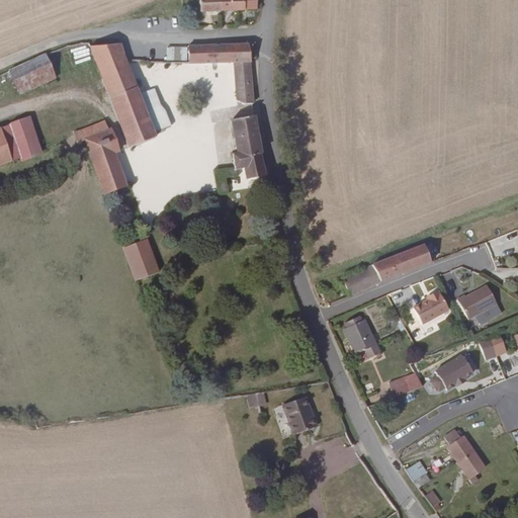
[(199,0),(200,11),(244,9),(243,0),(199,0)]
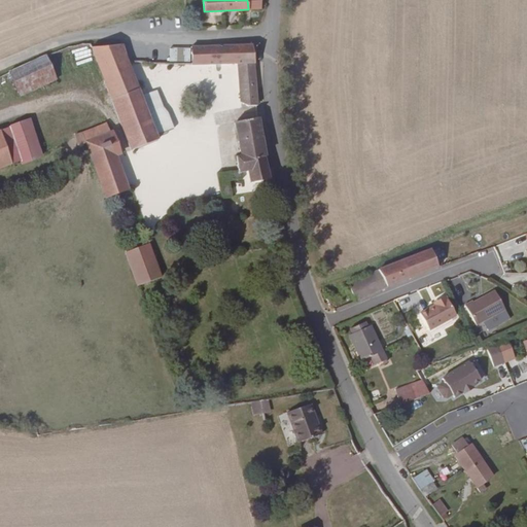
[(234,45),(234,66),(237,66),(239,77),(254,75),(252,47),(254,48),(254,44),(234,45)]
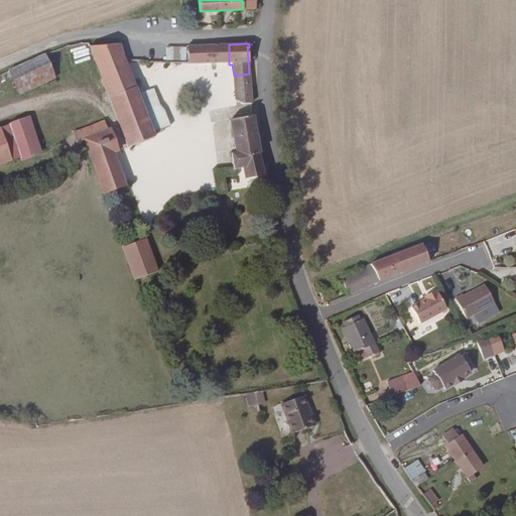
[(229,44),(185,45),(186,65),(229,65),(229,44)]
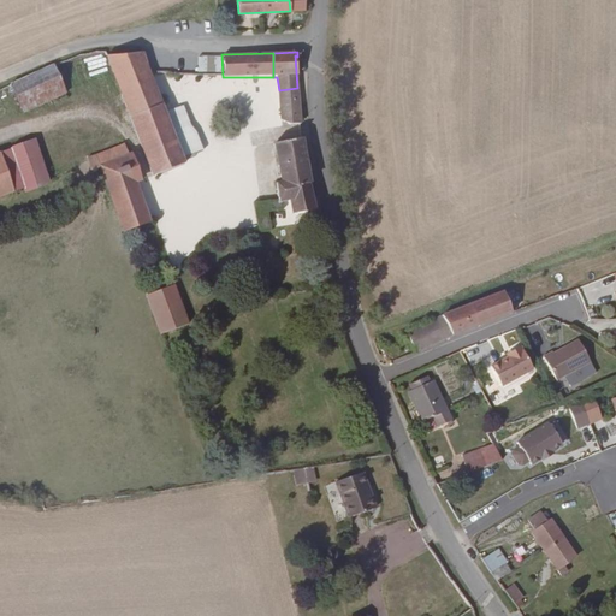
[(142,55),(106,55),(152,176),(184,164),(183,158),(202,152),(195,131),(188,125),(178,129),(171,111),(164,113),(142,55)]
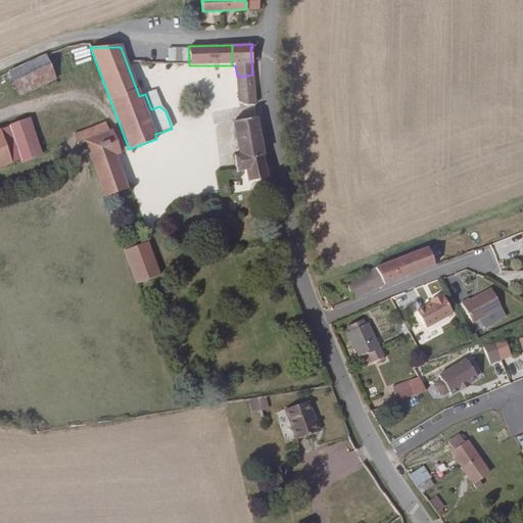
[(186,61),(187,48),(167,48),(165,60),(186,61)]
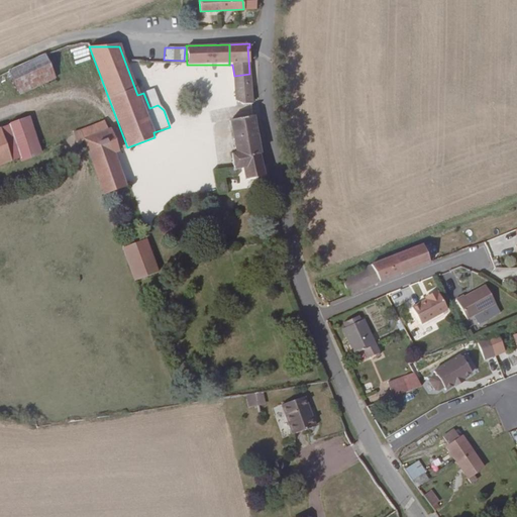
[(45,55),(9,71),(18,92),(55,75),(45,55)]
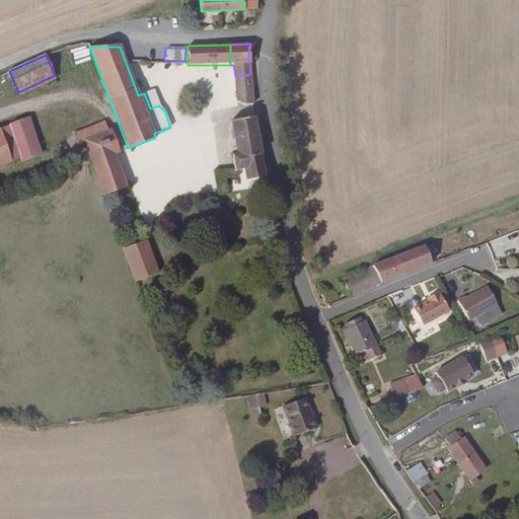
[(250,74),(235,76),(237,102),(242,104),(253,103),(250,74)]
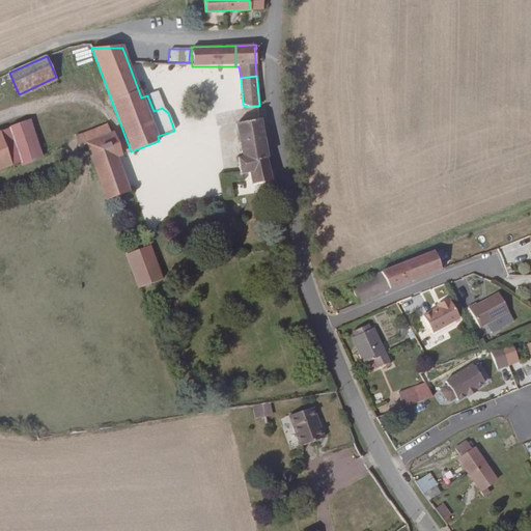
[(154,111),(162,108),(156,91),(147,95),(154,111)]
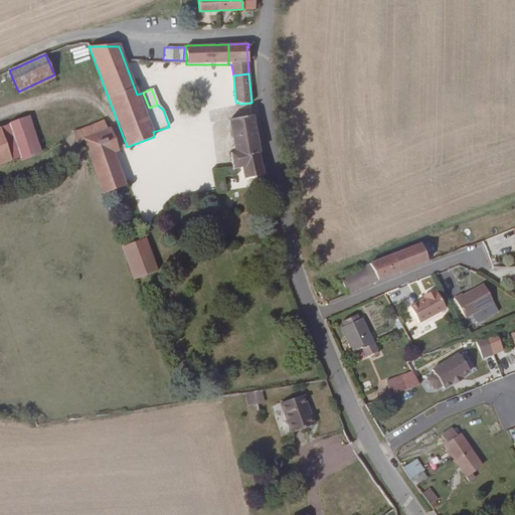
[(243,178),(264,175),(263,167),(264,167),(264,164),(263,164),(261,155),(262,154),(262,151),(261,152),(253,115),(229,120),(235,152),(230,153),(233,168),(231,168),(231,172),(235,172),(235,170),(242,169),(243,178)]
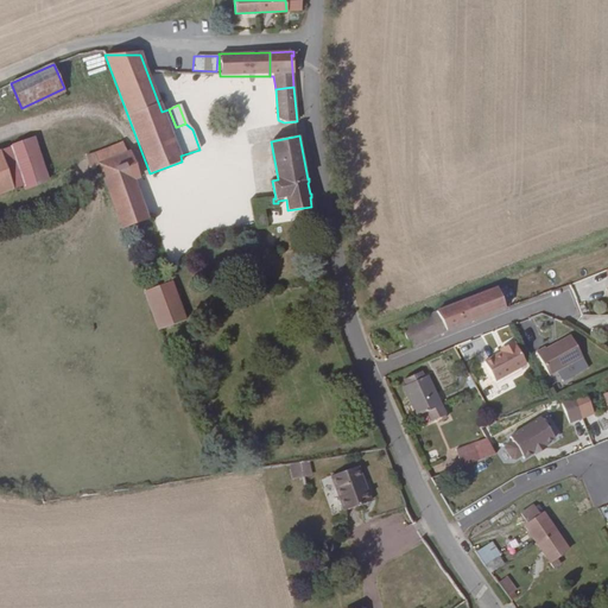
[(32,139),(0,150),(0,192),(24,184),(25,188),(48,179),(32,139)]
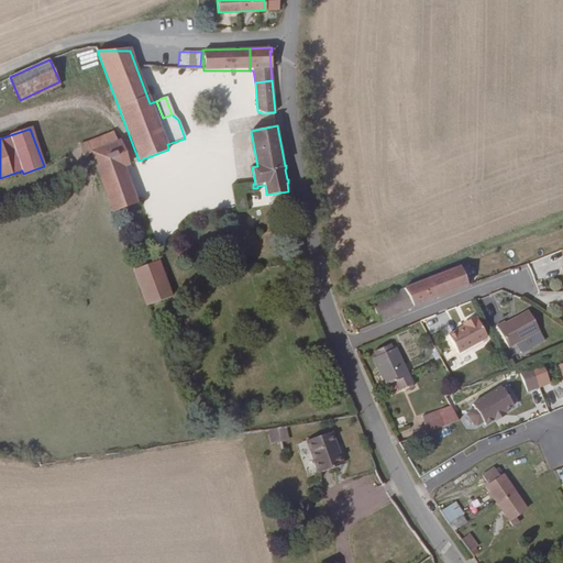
[(91,152),(97,169),(146,306),(172,296),(135,196),(123,165),(128,163),(119,140),(116,141),(112,131),(78,143),(83,155),(91,152)]
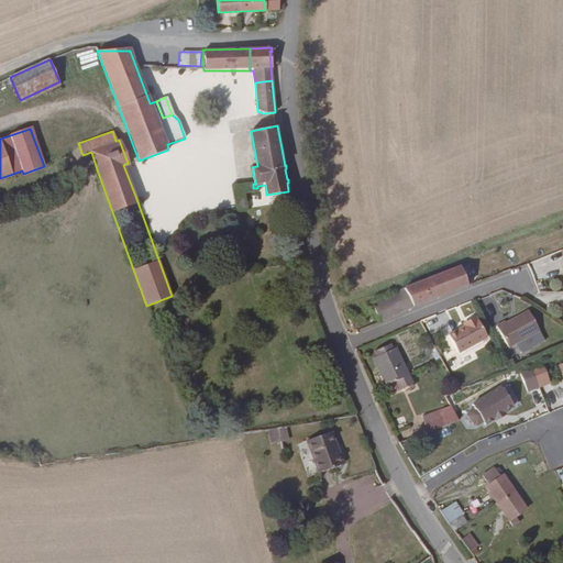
[(506,252),(510,264),(517,263),(514,250),(506,252)]
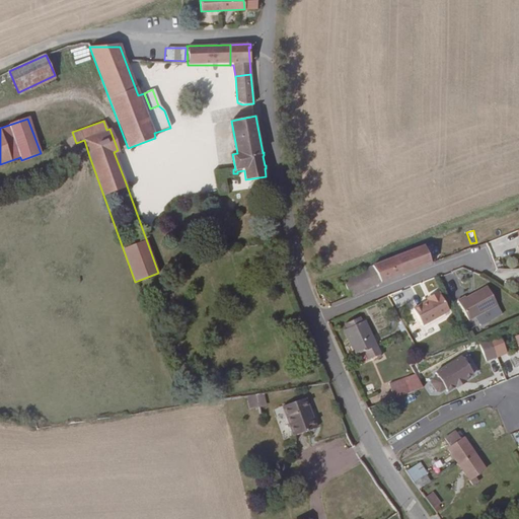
[(432,264),(425,243),(360,271),(342,279),(314,288),(316,295),(344,286),(349,297),(373,286),(432,264)]
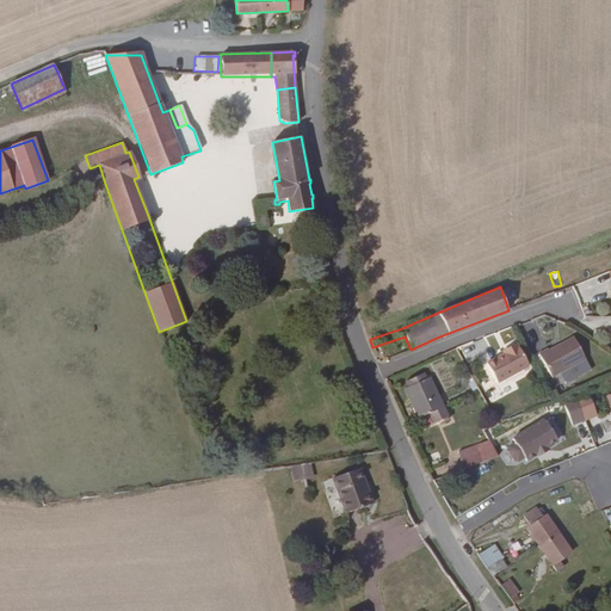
[(493,335),(498,347),(513,341),(508,328),(493,335)]
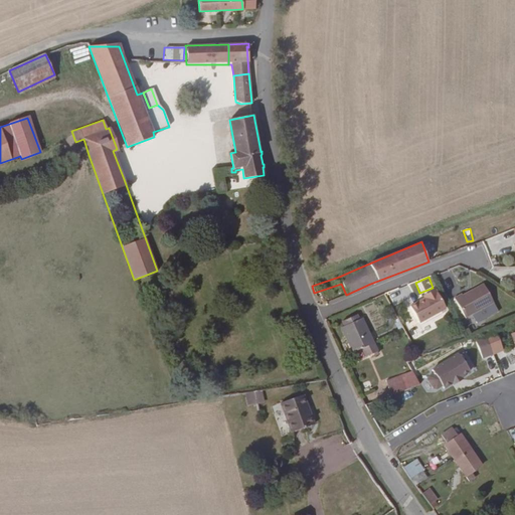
[(467,320),(494,304),(483,285),(463,297),(462,296),(455,300),(467,320)]
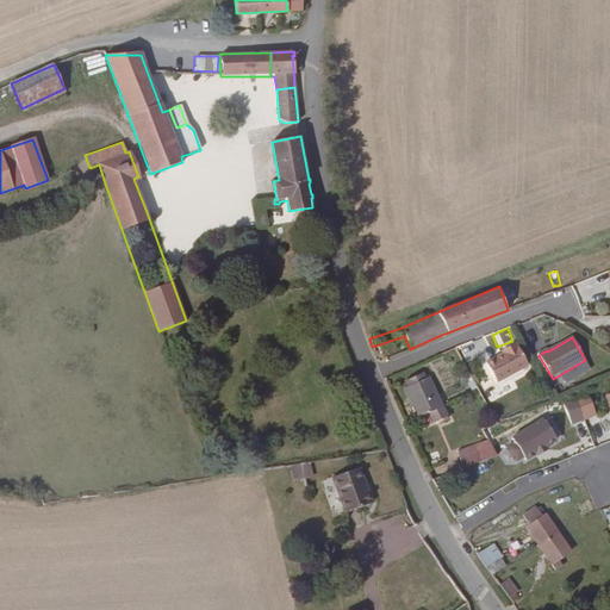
[(527,365),(515,342),(504,349),(505,352),(484,363),(496,384),(527,365)]
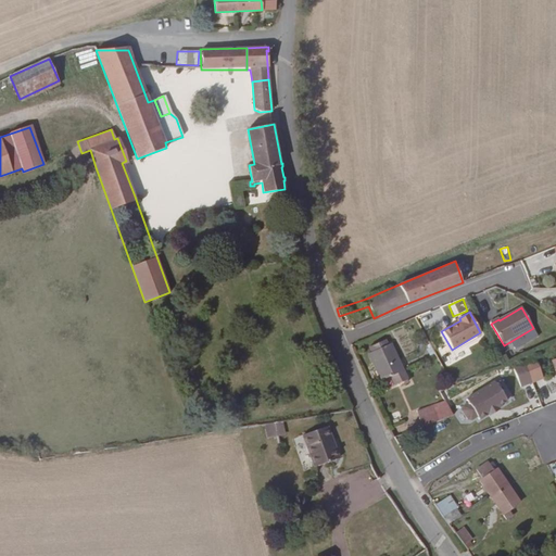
[(536,333),(533,328),(504,345),(507,351),(536,333)]
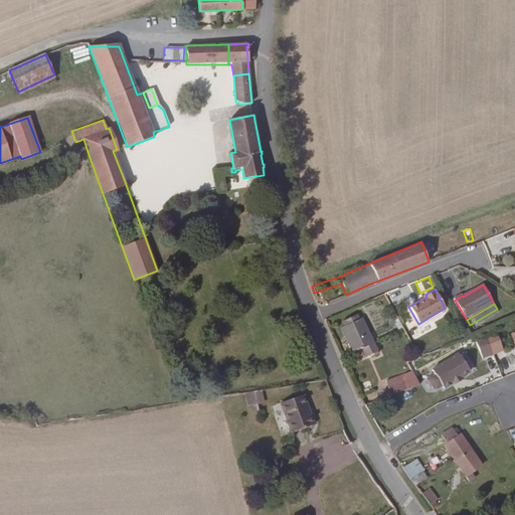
[(375,351),(361,319),(342,327),(356,359),(375,351)]
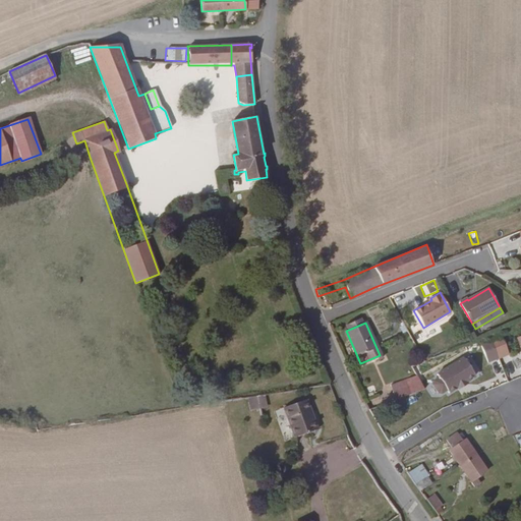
[(488,361),(499,357),(490,336),(480,341),(488,361)]
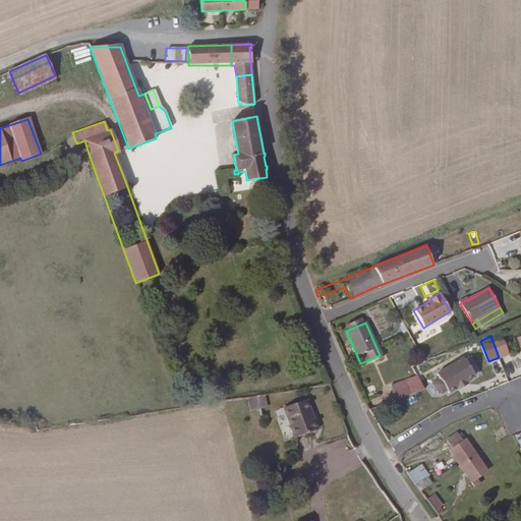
[(478,372),(471,354),(442,365),(443,367),(436,370),(435,373),(439,385),(443,385),(449,383),(450,386),(459,383),(461,384),(471,380),(470,377),(478,372)]
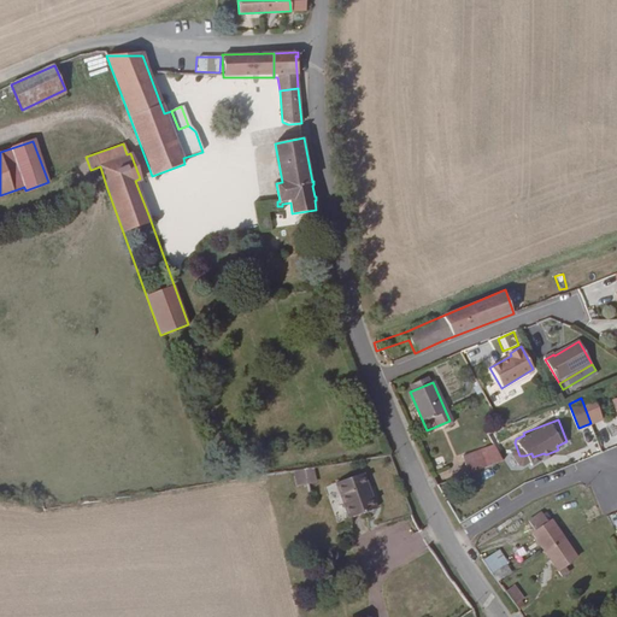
[(464,456),(470,472),(504,460),(495,444),(464,456)]
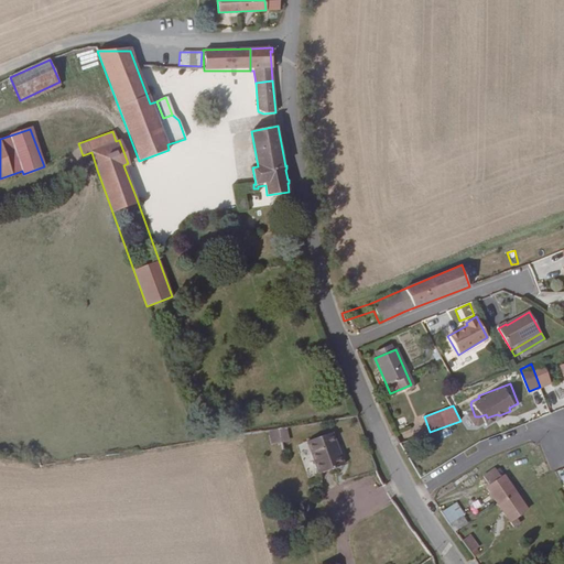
[(267,431),(269,445),(288,441),(285,427),(267,431)]
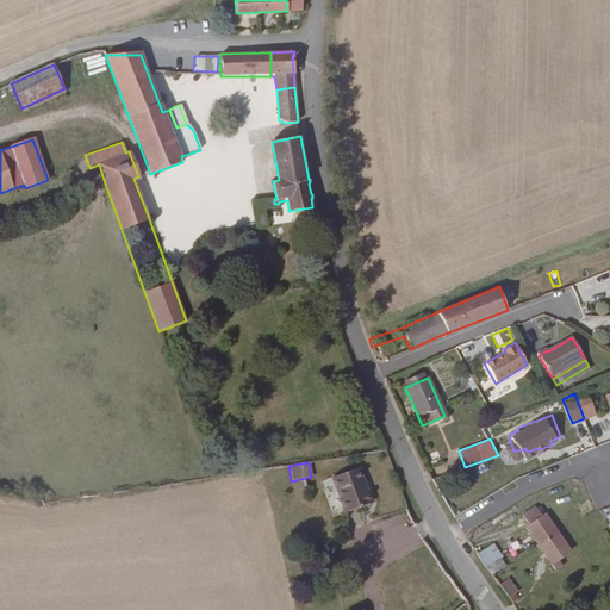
[(374,503),(361,467),(335,477),(348,512),(374,503)]
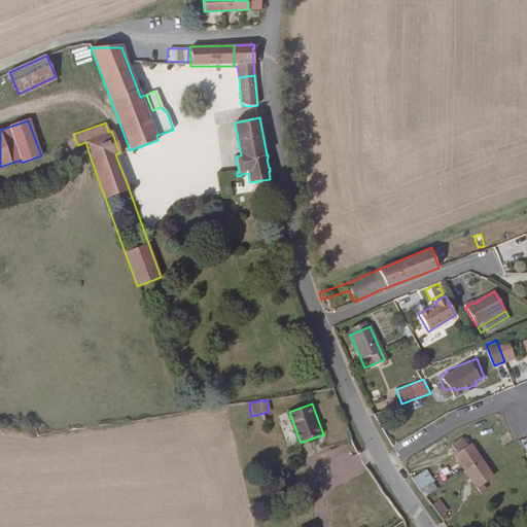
[(480,461),(482,460),(472,445),(469,447),(464,440),(462,437),(453,445),(459,454),(456,456),(465,470),(480,461)]
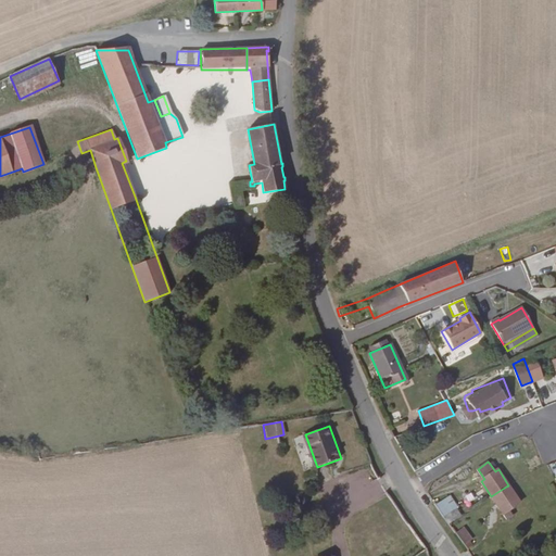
[(520,502),(508,485),(506,487),(491,496),(506,520),(513,516),(509,510),(520,502)]
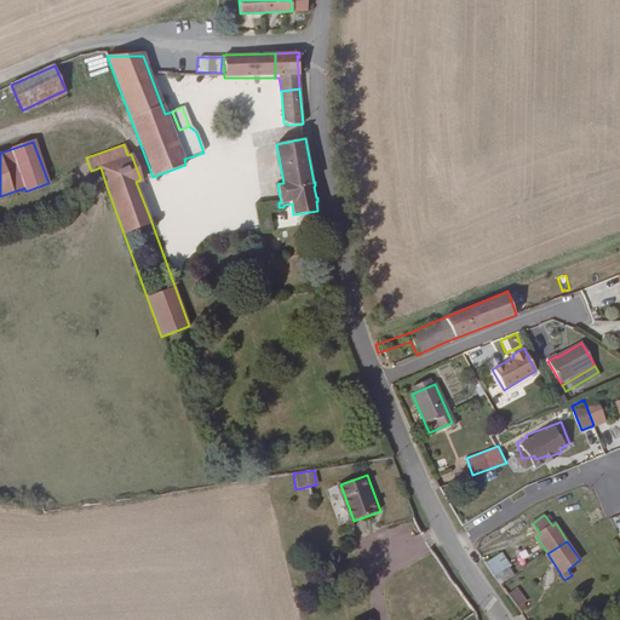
[(495,558),(505,572),(509,569),(504,562),(507,560),(503,554),(495,558)]
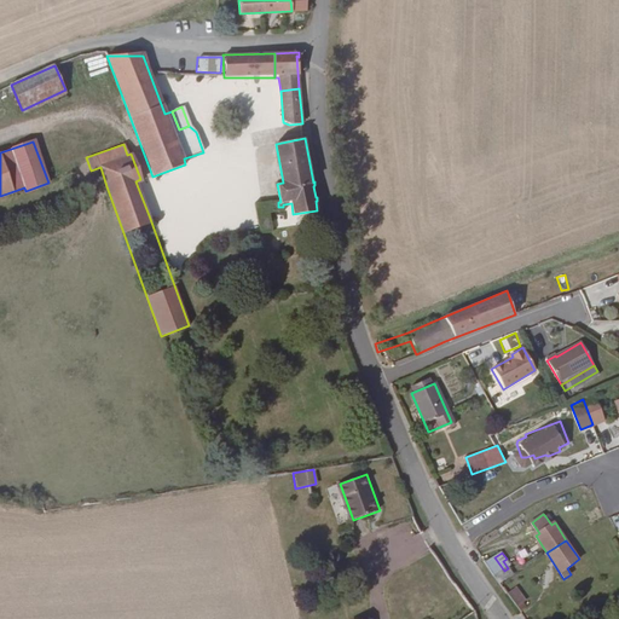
[(486,563),(496,577),(504,571),(495,557),(486,563)]
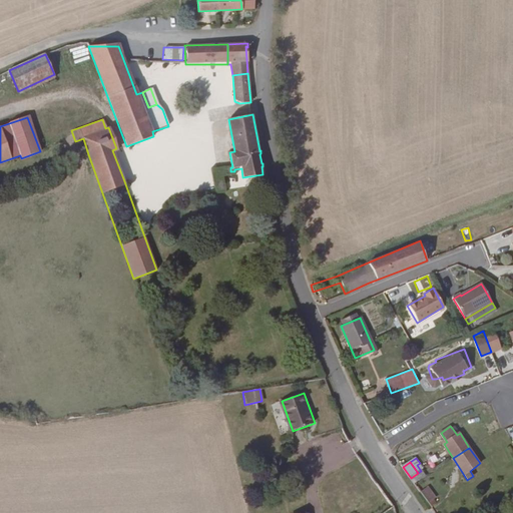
[(421,493),(432,508),(435,506),(434,503),(437,501),(436,500),(433,495),(429,488),(421,493)]
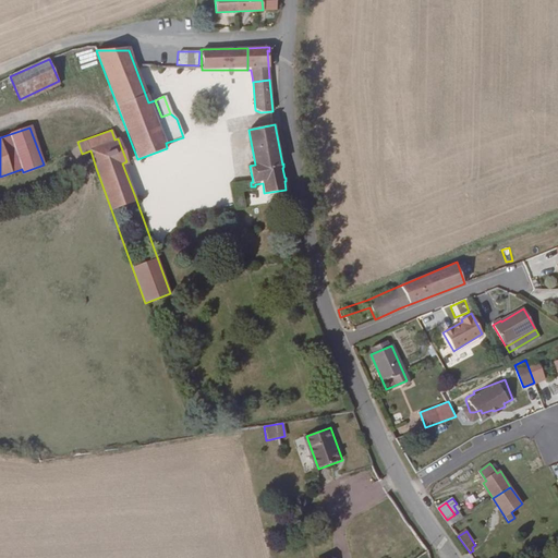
All buildings are outlined.
